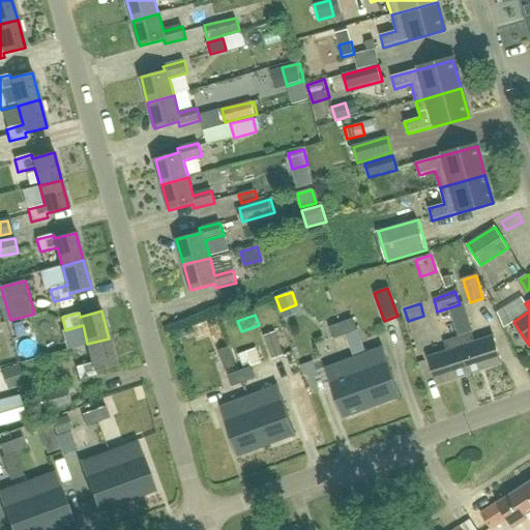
[(353,319),(342,323),(346,335),(357,331),(353,319)]
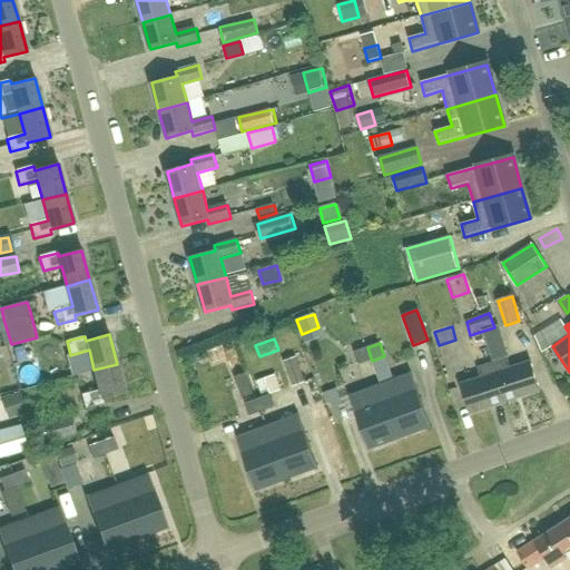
[(359,365),(372,361),(367,347),(354,353),(359,365)]
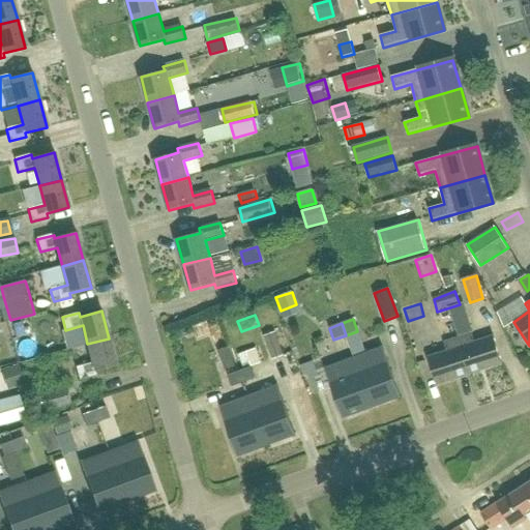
[(275,331),(264,336),(272,359),(284,355),(275,331)]
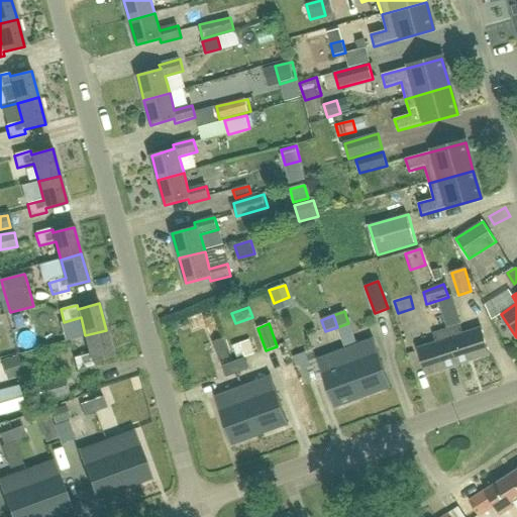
[(457,365),(490,354),(482,327),(462,333),(460,325),(446,329),(457,365)]
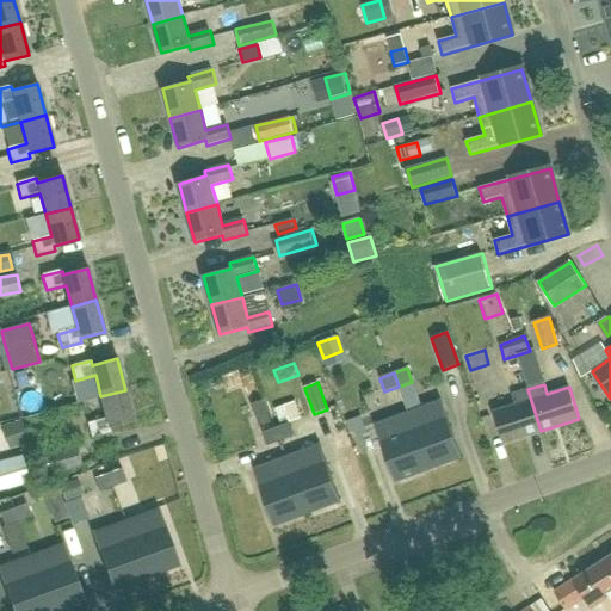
[(528,389),(512,395),(516,405),(493,412),(504,443),(541,431),(528,389)]
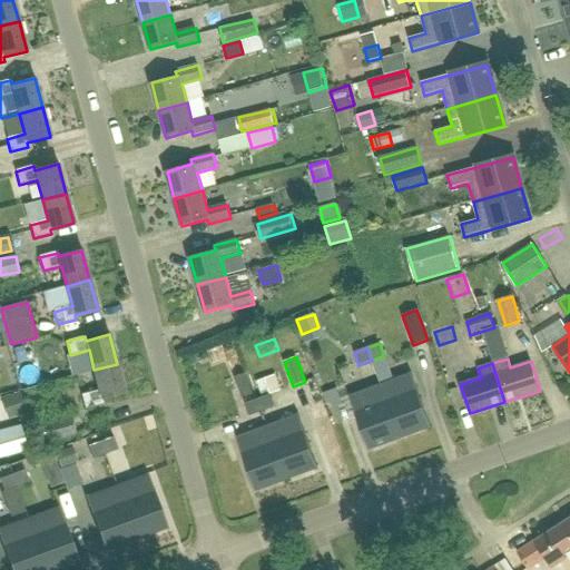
[(101,400),(125,393),(117,364),(94,370),(99,391),(81,395),(85,409),(102,404),(101,400)]
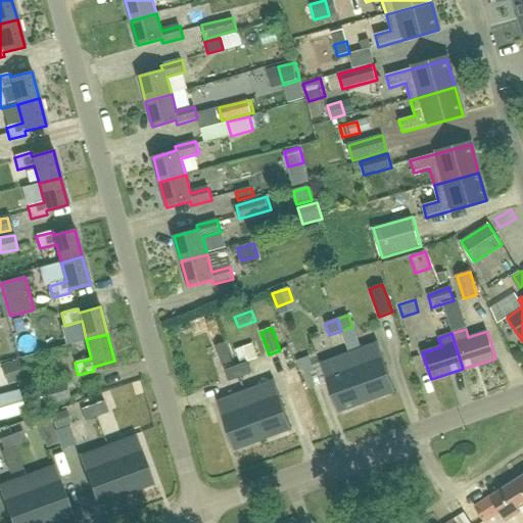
[(349,352),(367,401),(394,391),(395,392),(396,392),(383,358),(380,348),(377,341),(376,342),(377,343),(349,352)]
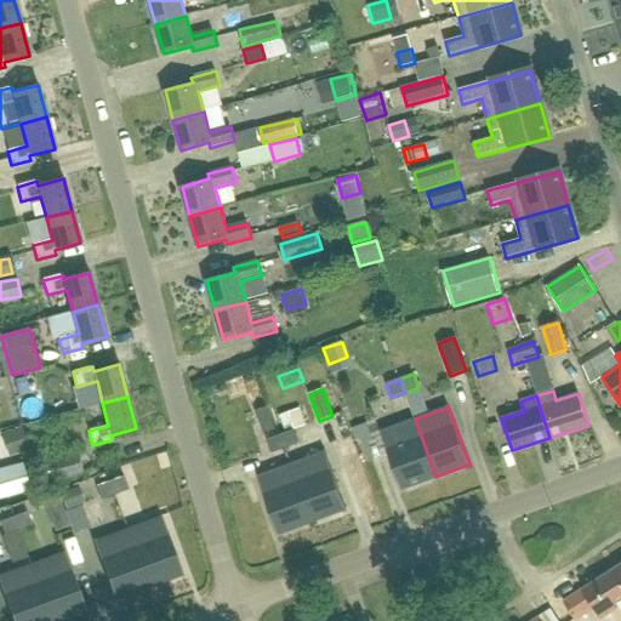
[(266,436),(275,432),(266,406),(256,411),(266,436)]
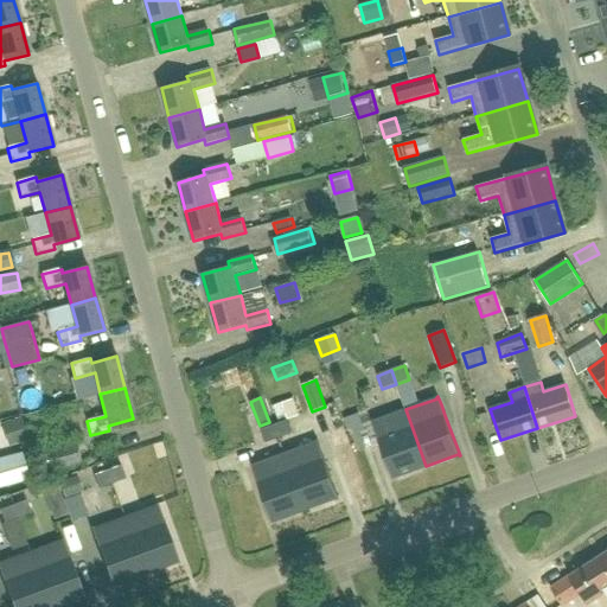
[(394,478),(426,466),(406,409),(374,421),(372,420),(371,421),(394,480),(395,479),(394,478)]
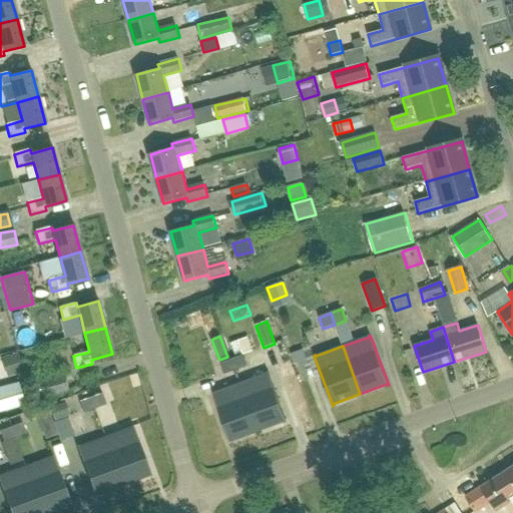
[(18,354),(4,358),(9,375),(23,371),(18,354)]
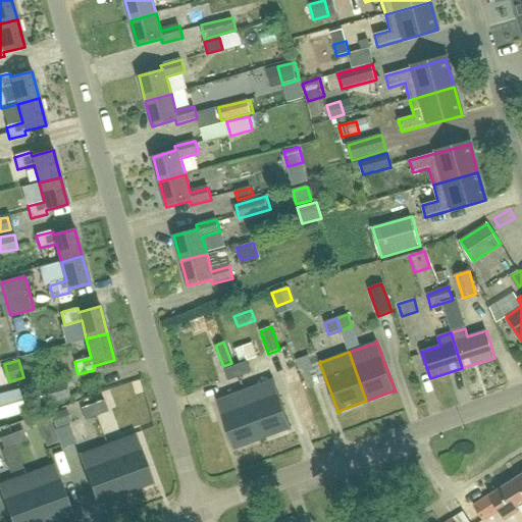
[(237,366),(241,377),(252,373),(248,362),(237,366)]
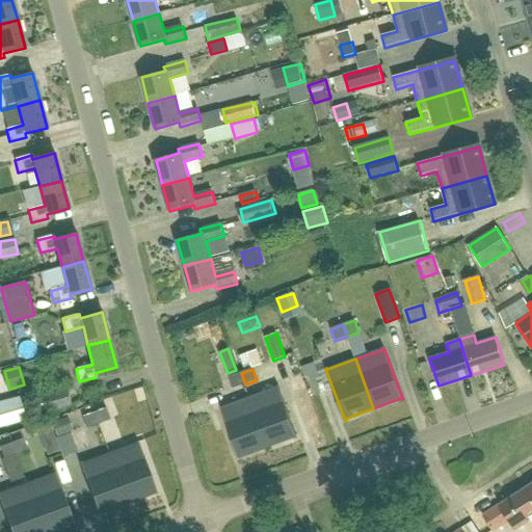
[(234,389),(245,384),(241,373),(229,377),(234,389)]
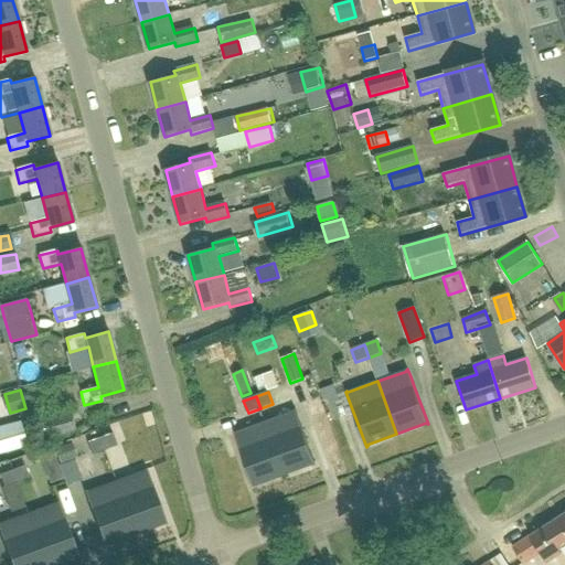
[(265,423),(285,475),(315,464),(315,465),(316,465),(296,409),(295,411),(295,412),(265,423)]
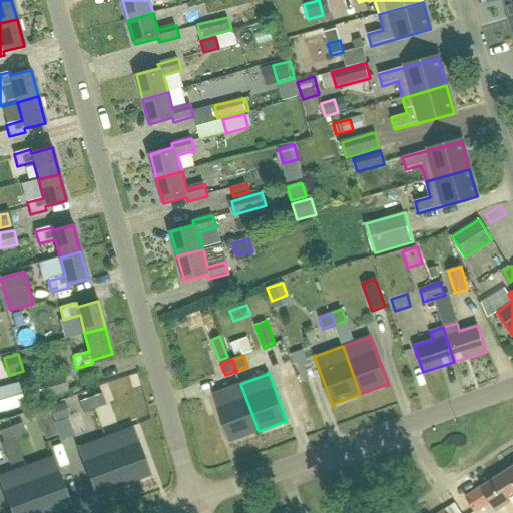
[(65,374),(32,383),(36,399),(69,391),(65,374)]
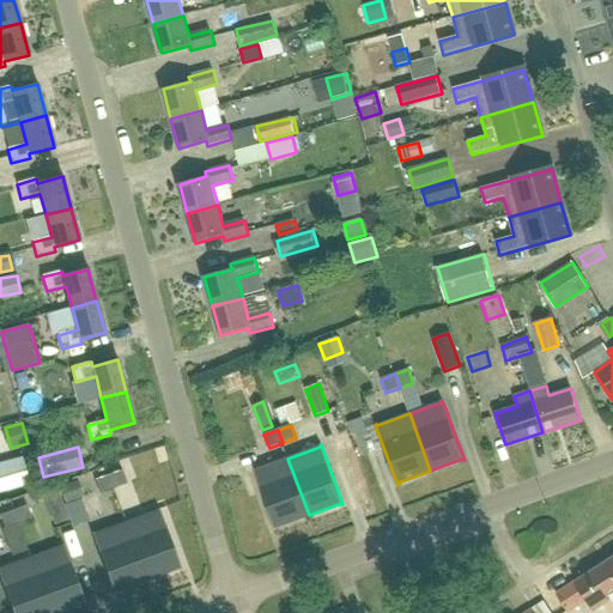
[(22,457),(0,462),(0,490),(29,483),(22,457)]
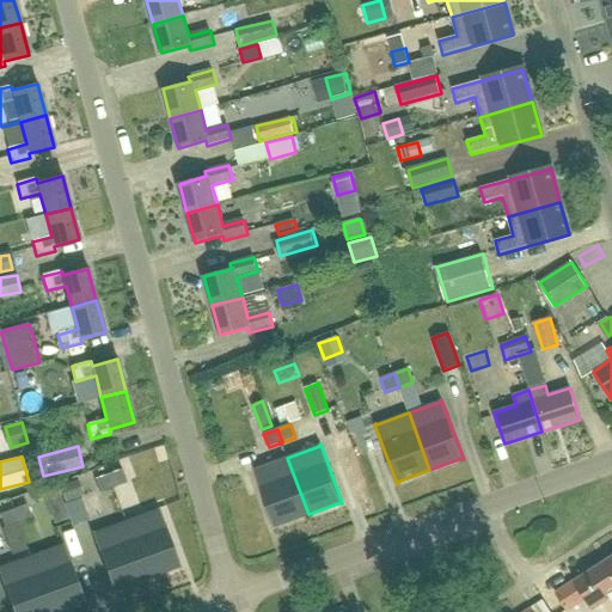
[(276,526),(308,514),(287,458),(255,469),(255,467),(254,469),(275,528),(276,527),(276,526)]
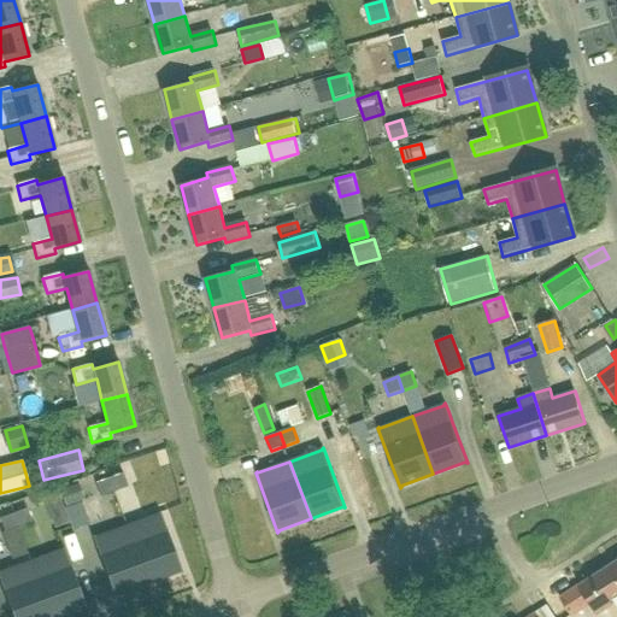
[(109,479),(113,492),(127,486),(122,472),(109,479)]
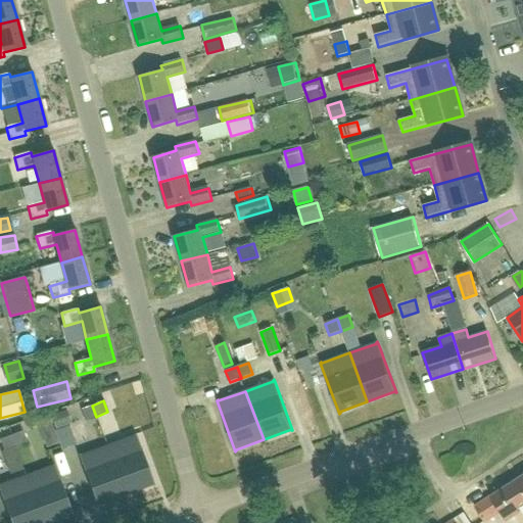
[(96,417),(92,406),(81,410),(85,421),(96,417)]
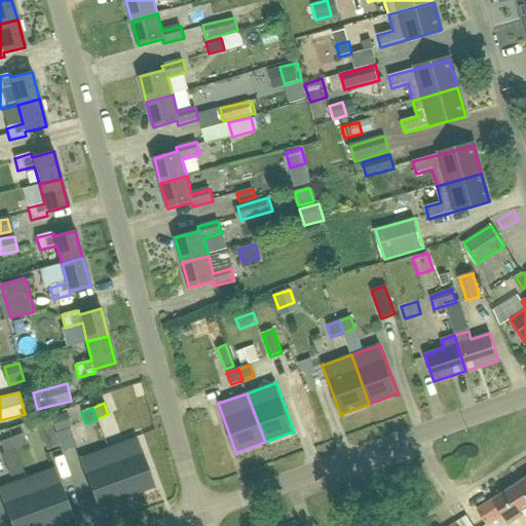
[(63,414),(50,418),(54,431),(67,426),(63,414)]
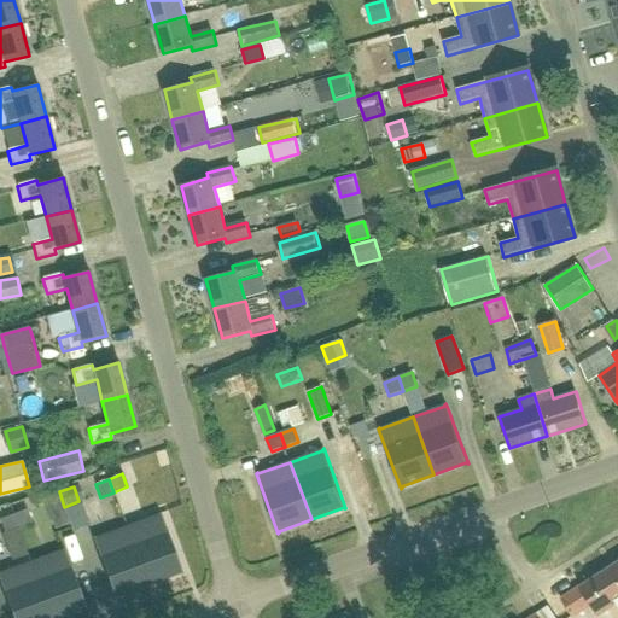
[(56,494),(40,500),(45,511),(59,506),(56,494)]
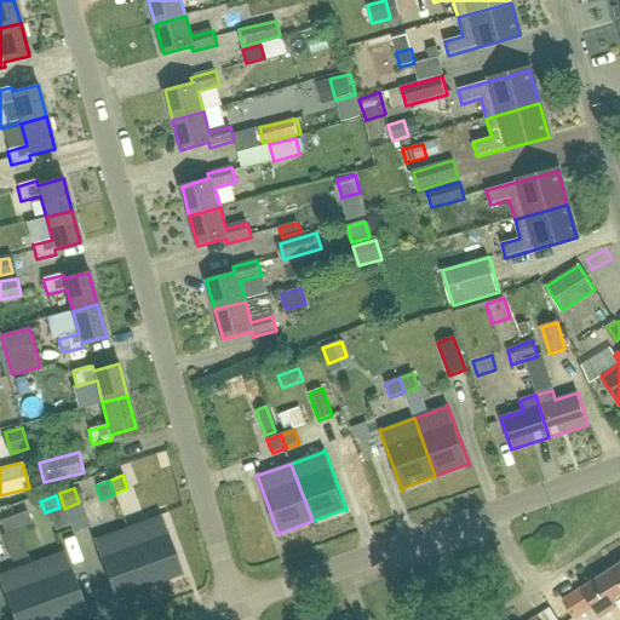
[(12,516),(18,529),(32,524),(27,511),(12,516)]
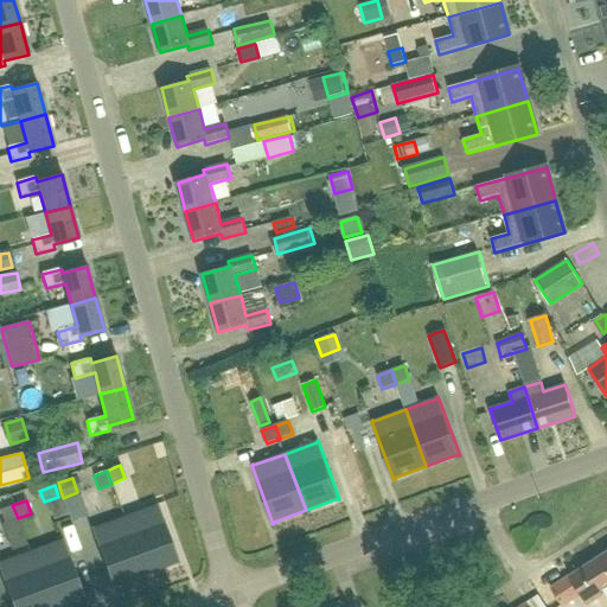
[(157,506),(125,518),(145,574),(177,562),(178,563),(179,563),(167,531),(157,504),(155,504),(157,506)]
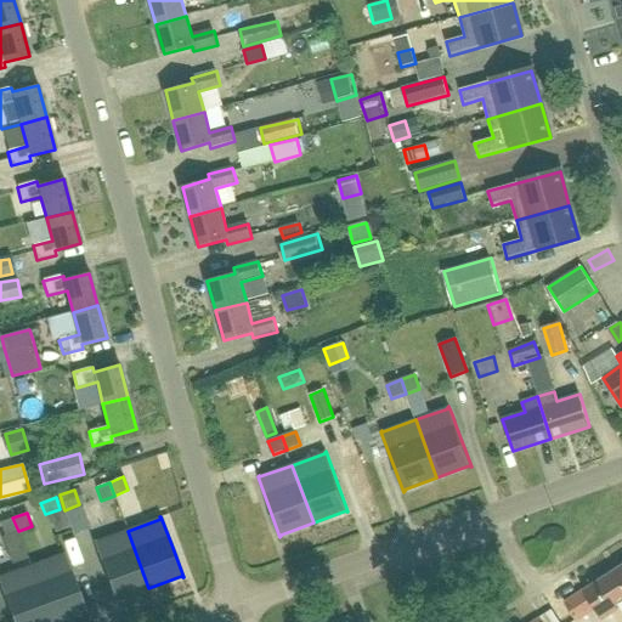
[(18,531),(12,518),(0,521),(0,525),(4,536),(18,531)]
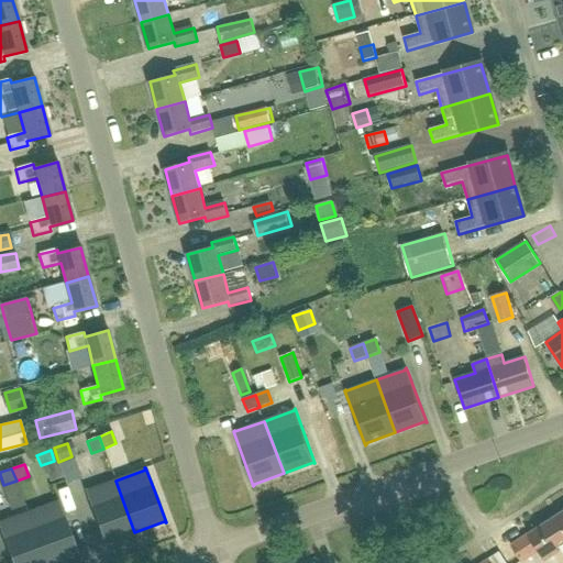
[(25,505),(17,481),(3,485),(1,486),(10,510),(25,505)]
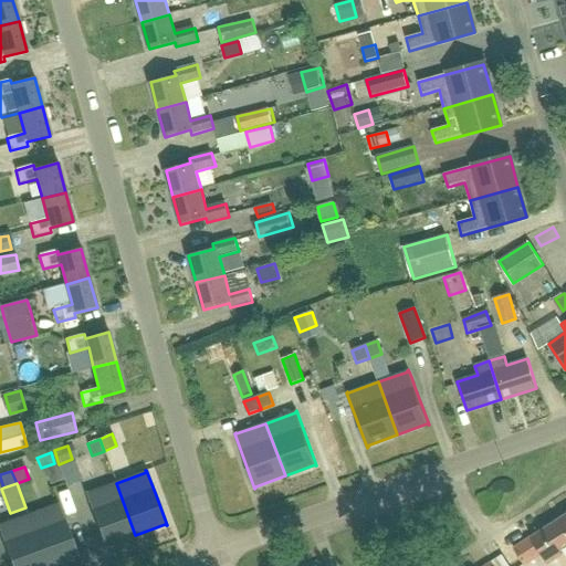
[(105,546),(135,535),(116,483),(86,493),(85,492),(84,493),(105,548),(106,547),(105,546)]
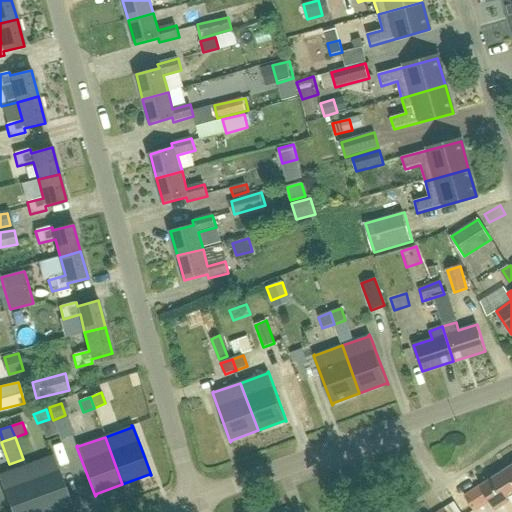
[(52,456),(25,466),(41,511),(46,511),(69,504),(70,505),(71,504),(53,454),(52,455),(52,456)]
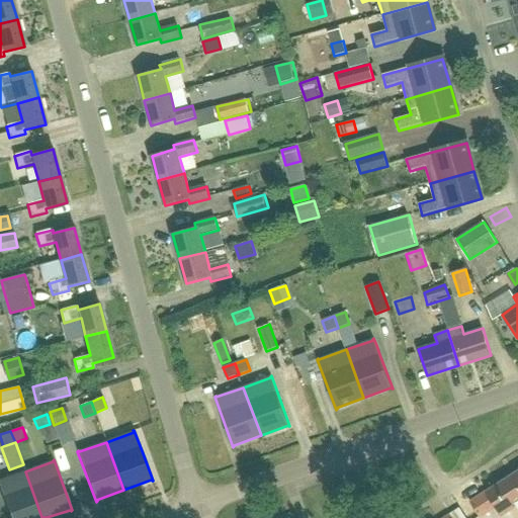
[(41,517),(25,471),(0,481),(0,490),(10,517),(41,517)]
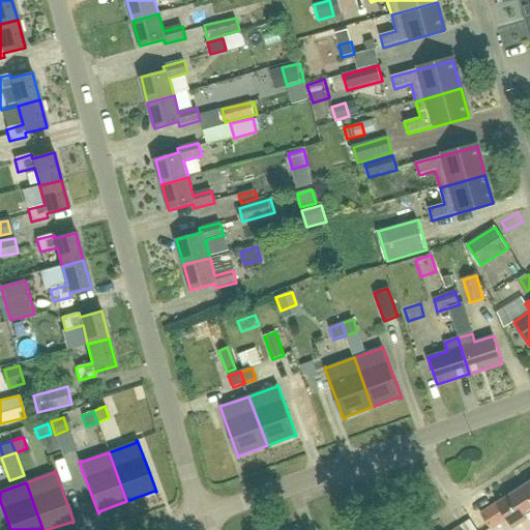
[(529,496),(524,487),(480,514),(490,529),(506,519),(511,528),(526,519),(524,514),(529,509),(529,496)]
